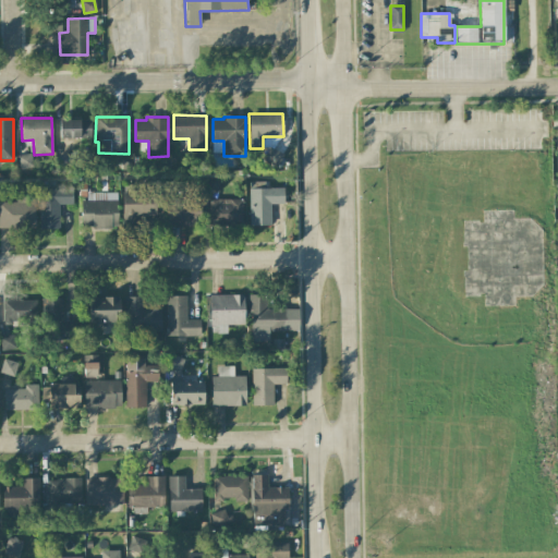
[(91,137),(91,119),(60,120),(60,138),(91,137)]
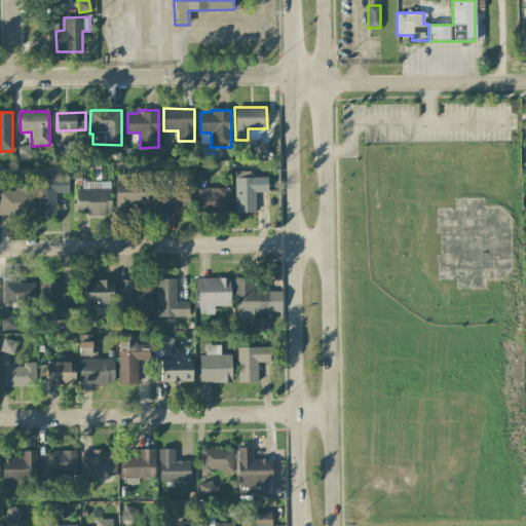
[(16,147),(19,159),(31,157),(29,145),(16,147)]
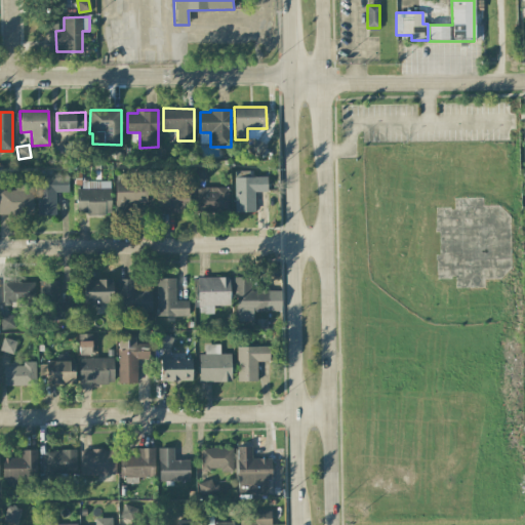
[(267,176),(249,177),(249,171),(234,171),(235,212),(254,212),(254,192),(267,192),(267,176)]
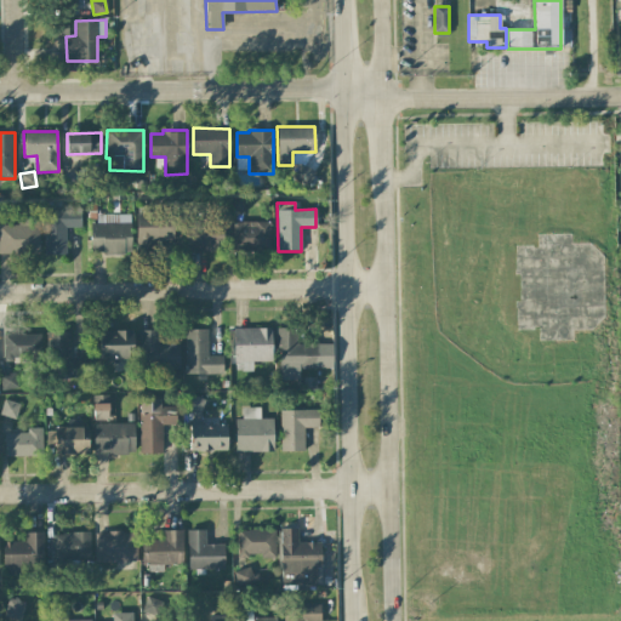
[(81,227),(80,208),(43,209),(44,255),(67,255),(66,228),(81,227)]
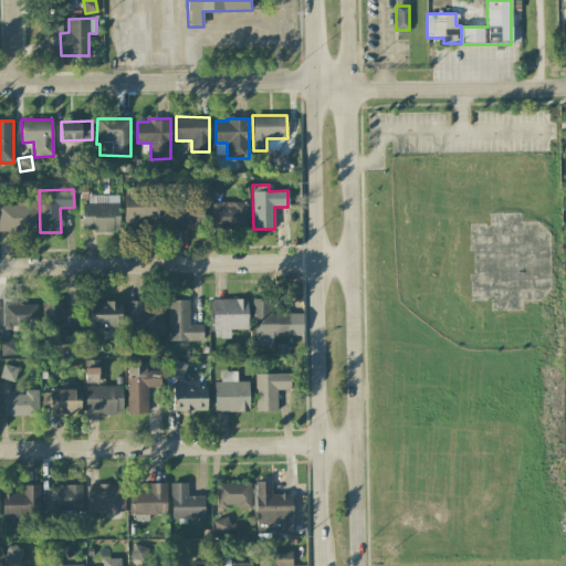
[(124,194),(124,231),(142,231),(142,220),(158,220),(158,192),(124,194)]
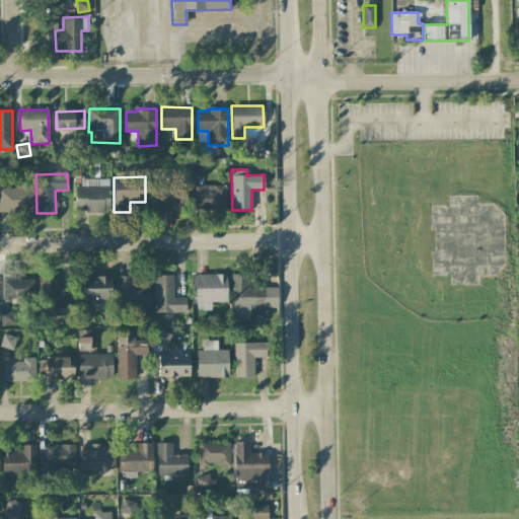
[(75,187),(75,212),(108,212),(108,179),(81,179),(81,187),(75,187)]
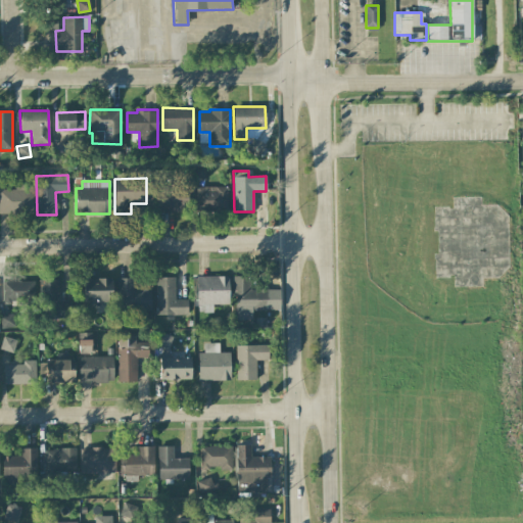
[(0,189),(0,214),(33,215),(33,185),(16,184),(16,190),(0,189)]
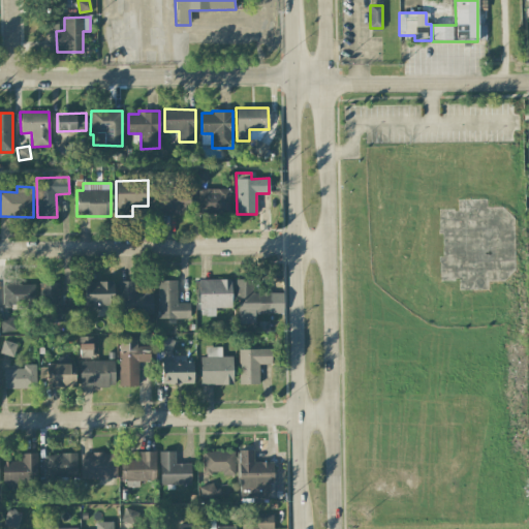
[(157,198),(156,214),(189,215),(190,188),(166,187),(166,199),(157,198)]
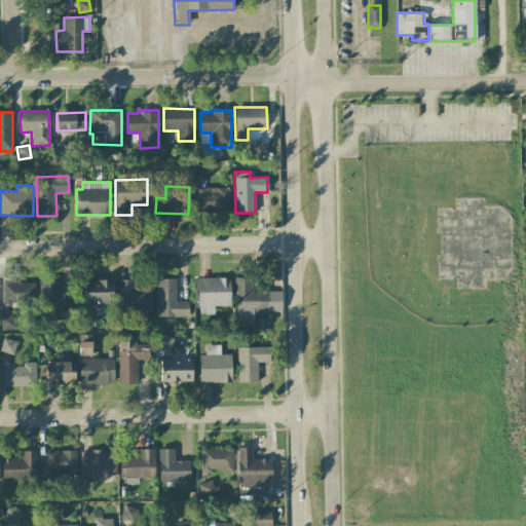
[(228,188),(196,188),(197,213),(229,212),(228,188)]
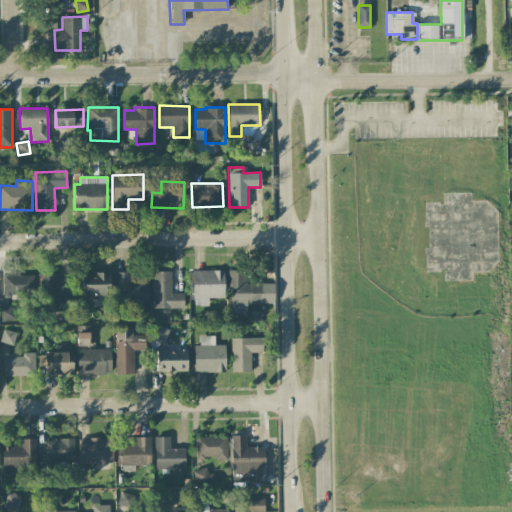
[(223,270),(192,271),(193,306),(208,305),(208,298),(224,298),(223,270)]
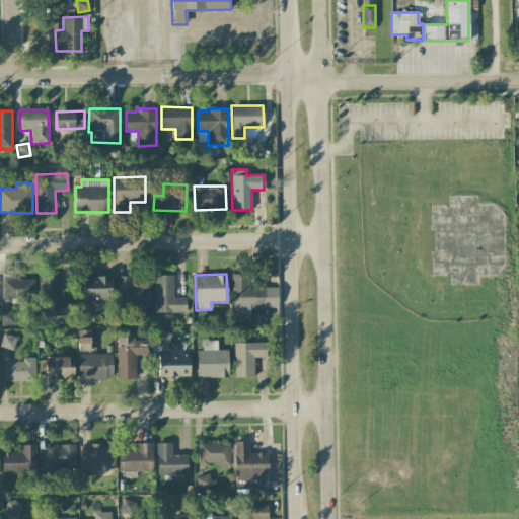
[(232,317),(250,317),(250,308),(267,307),(266,287),(248,287),(248,274),(231,274),(232,317)]
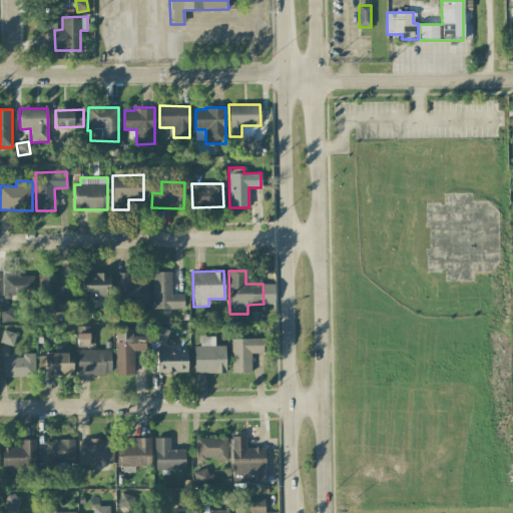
[(152,310),(183,309),(183,294),(171,294),(171,272),(151,273),(152,310)]
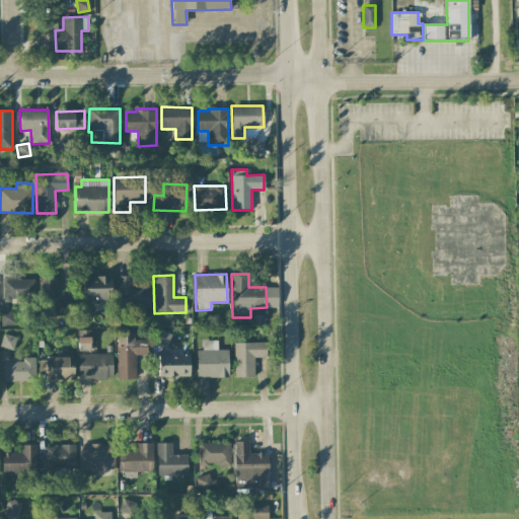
[(110,276),(82,276),(83,300),(110,300),(110,276)]
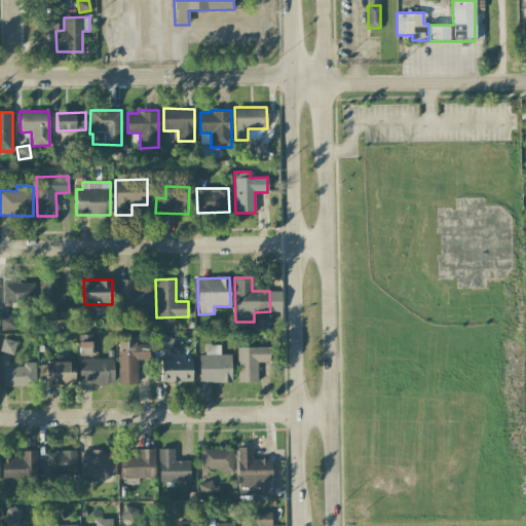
[(152,291),(134,292),(134,279),(118,279),(118,312),(152,312),(152,291)]
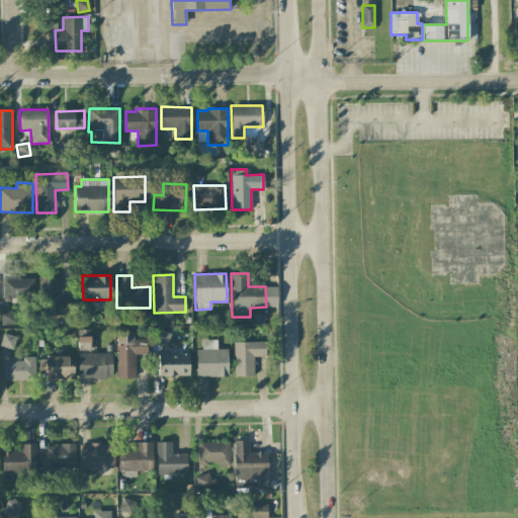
[(38,276),(38,299),(57,299),(57,276),(38,276)]
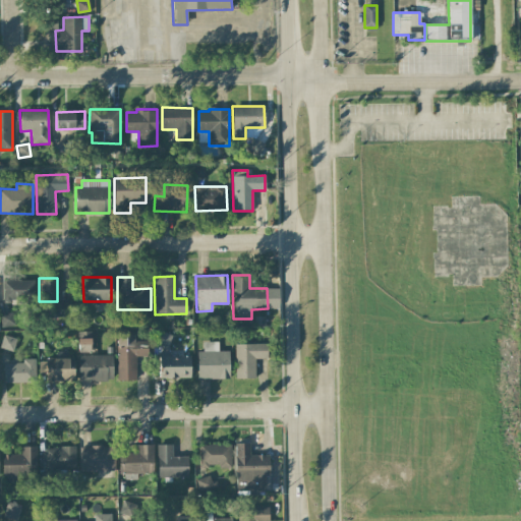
[(3,301),(35,301),(34,280),(3,280),(3,301)]
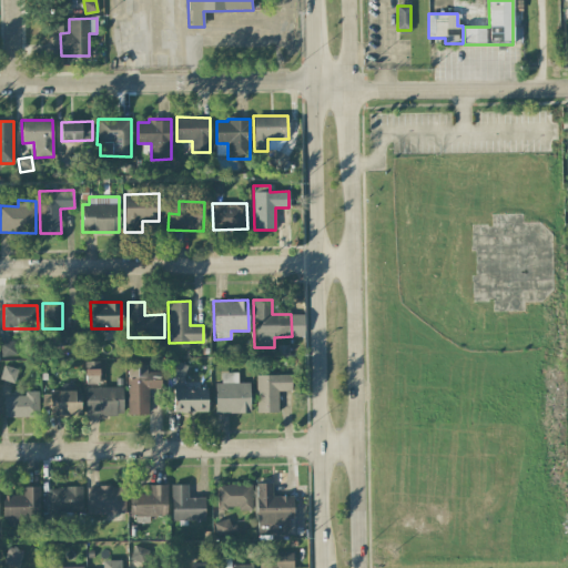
[(85,384),(100,384),(99,362),(84,362),(85,384)]
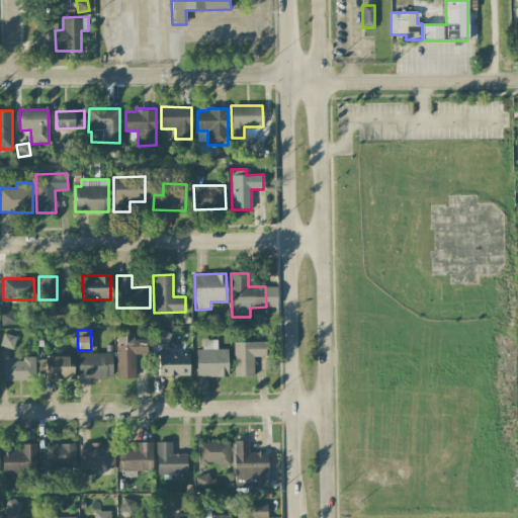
[(188,376),(189,353),(168,353),(169,332),(158,331),(157,375),(188,376)]
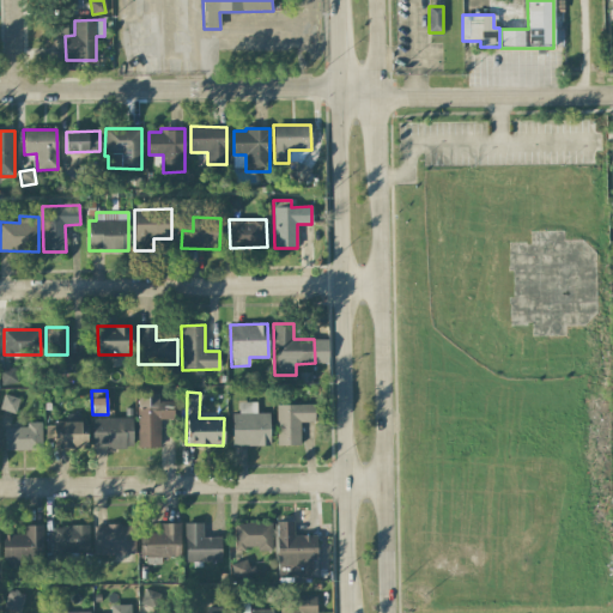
[(158,394),(138,393),(137,447),(159,448),(161,419),(174,419),(174,401),(158,401),(158,394)]
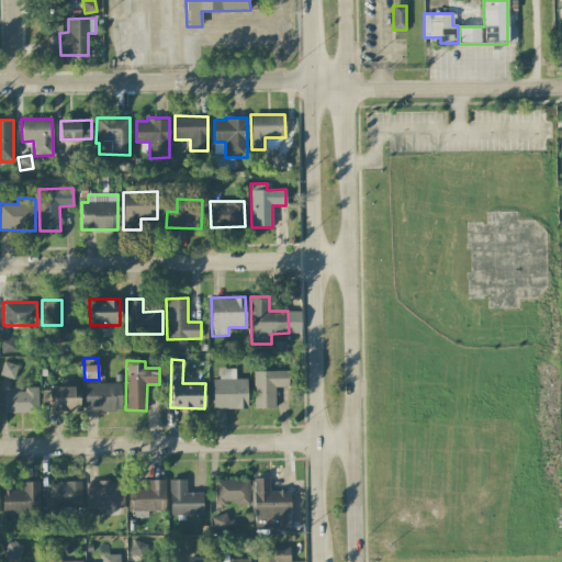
[(0,374),(14,379),(18,366),(3,361),(0,372),(0,374)]
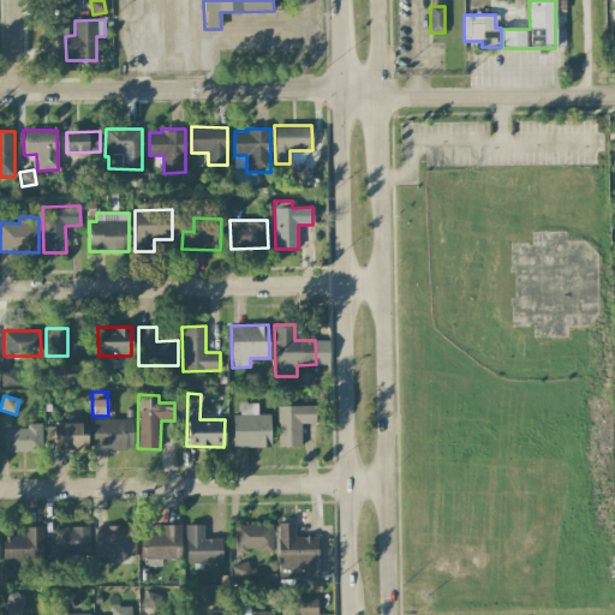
[(270,447),(270,415),(257,415),(257,404),(239,404),(240,415),(232,415),(233,447),(270,447)]
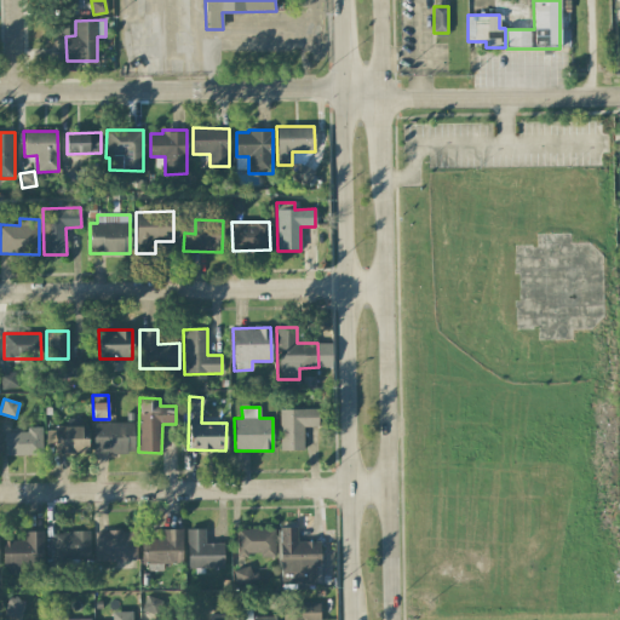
[(280,451),(304,451),(303,428),(317,426),(317,408),(279,409),(280,451)]
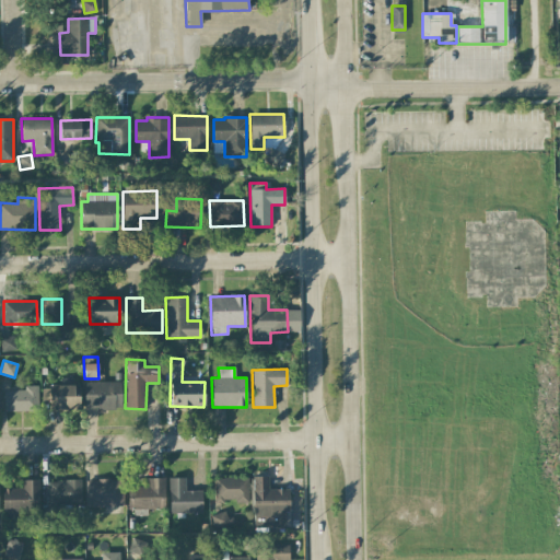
[(121,409),(120,382),(84,382),(84,410),(121,409)]
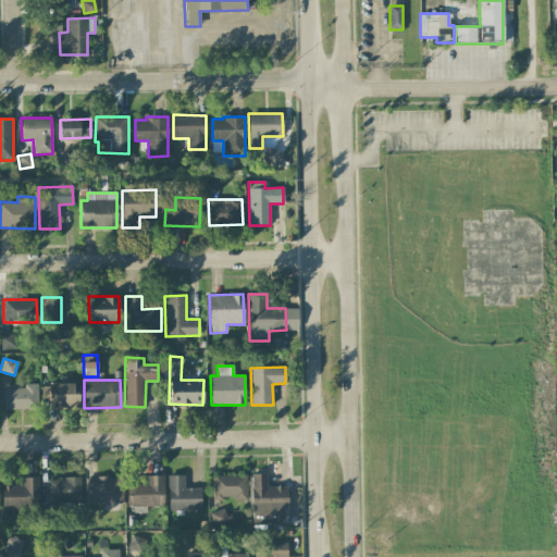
[(3,388),(4,409),(38,408),(37,383),(24,384),(25,388),(3,388)]
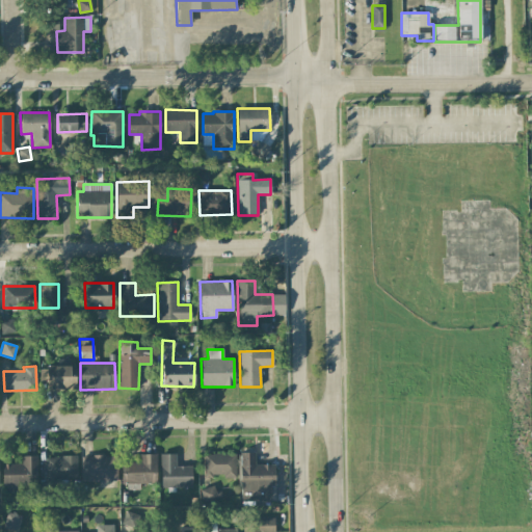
[(70,366),(47,366),(48,390),(76,389),(75,376),(70,376),(70,366)]
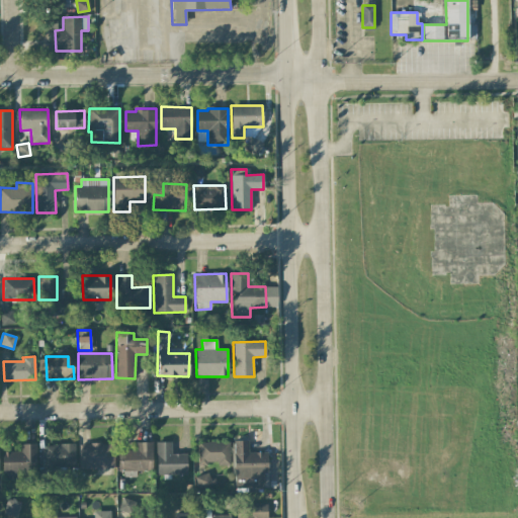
[(267,452),(249,452),(248,440),(234,440),(235,488),(268,487),(267,452)]
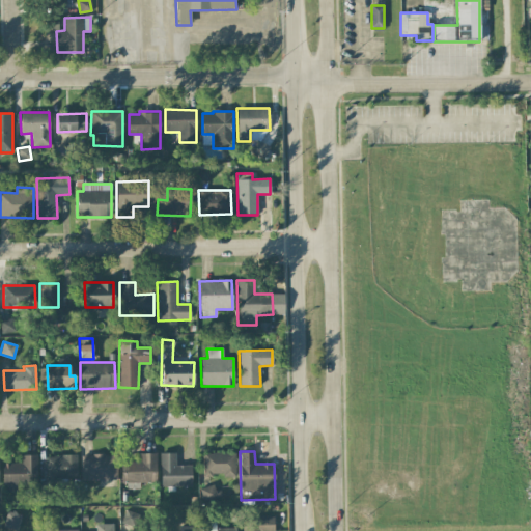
[(175,452),(160,453),(161,487),(192,486),(191,465),(175,465),(175,452)]
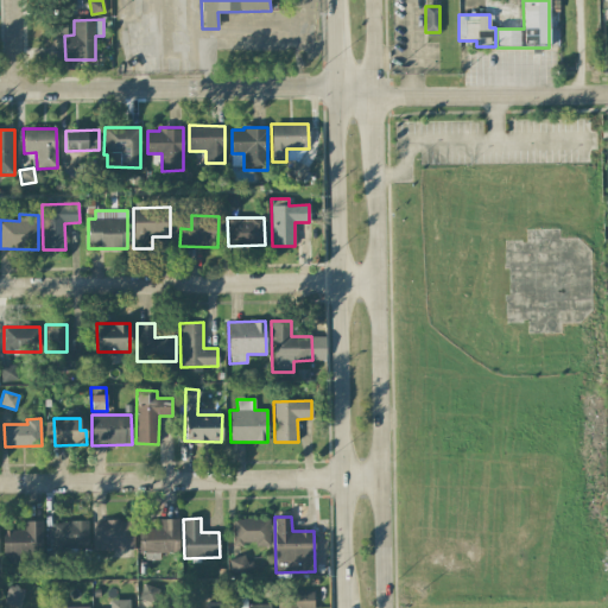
[(268,518),(232,519),(233,545),(270,544),(268,518)]
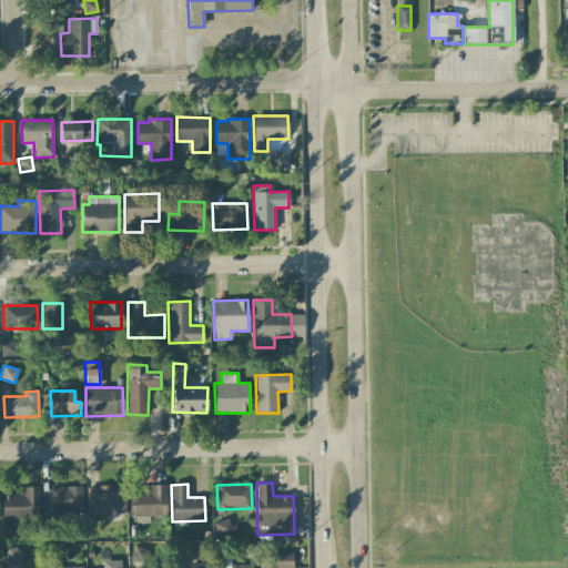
[(166,485),(150,485),(149,495),(131,494),(131,516),(166,517),(166,485)]
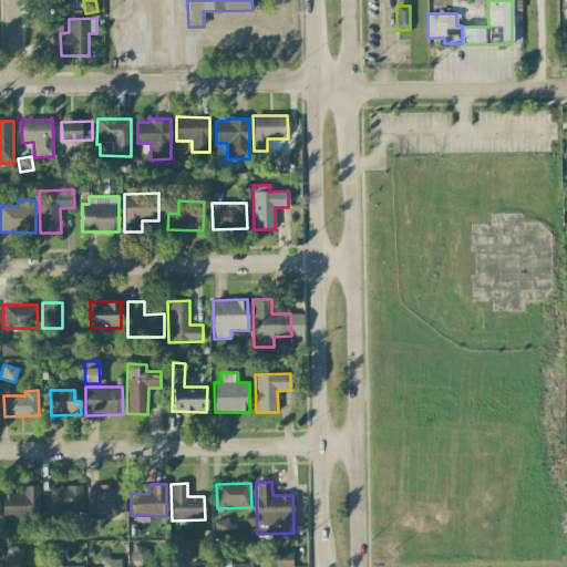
[(88,486),(88,513),(124,512),(124,485),(88,486)]
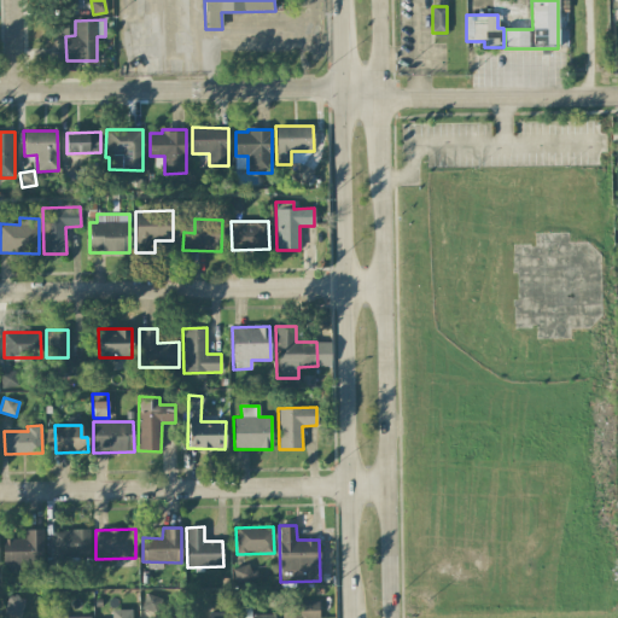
[(42,530),(24,530),(24,538),(4,538),(4,572),(27,572),(27,566),(44,566),(42,530)]
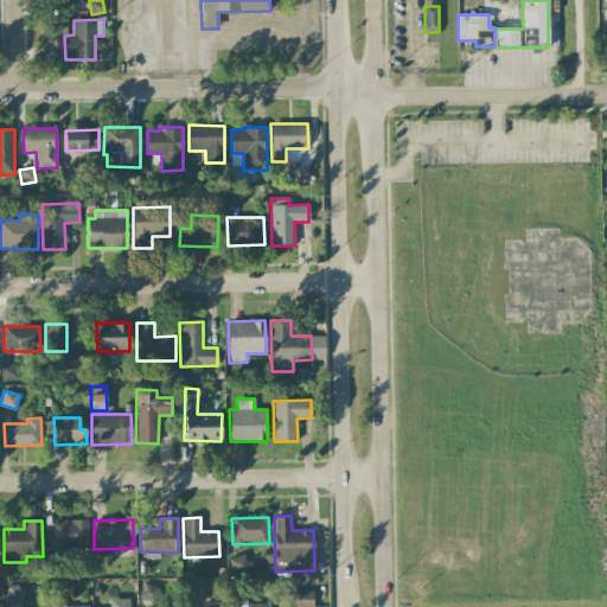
[(88,521),(52,521),(52,547),(88,545),(88,521)]
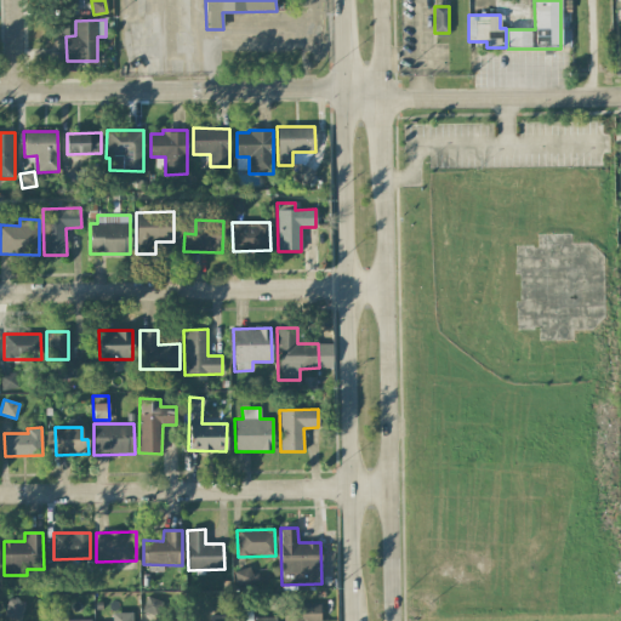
[(237,586),(256,582),(252,568),(233,570),(237,586)]
